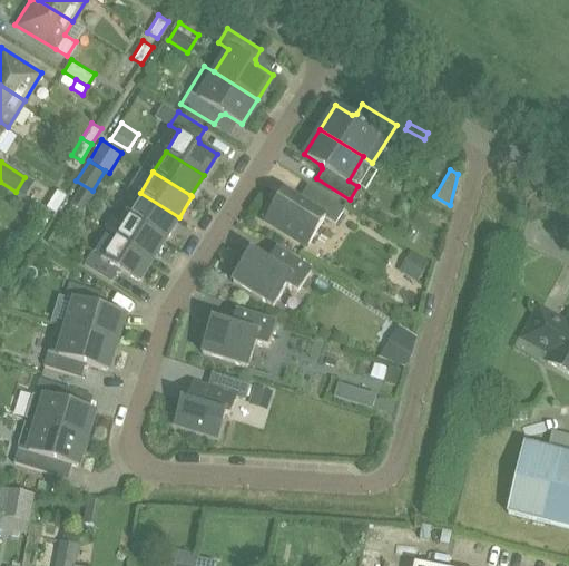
[(70,203),(82,210),(92,193),(81,185),(70,203)]
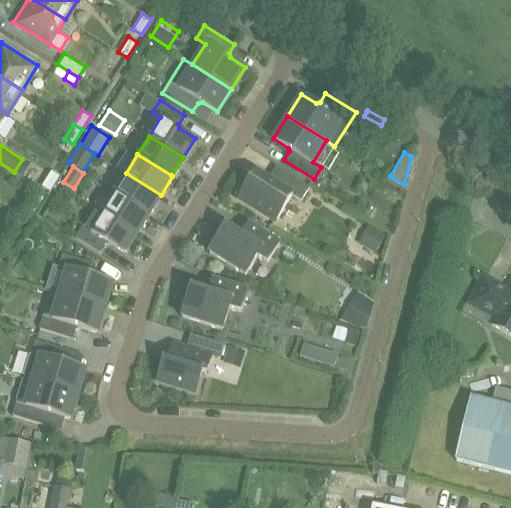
[(116,176),(109,188),(149,213),(161,195),(126,173),(115,166),(112,169),(113,170),(114,174),(116,176)]
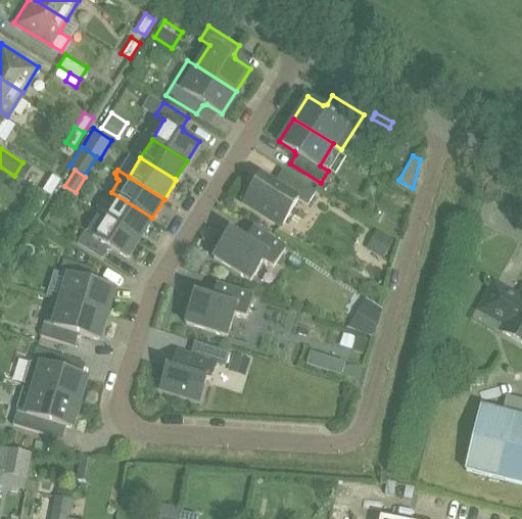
[(242,200),(280,224),(296,197),(306,203),(316,189),(288,172),(283,179),(277,175),(273,181),(259,173),(253,182),(250,180),(239,197),(243,199),(242,200)]
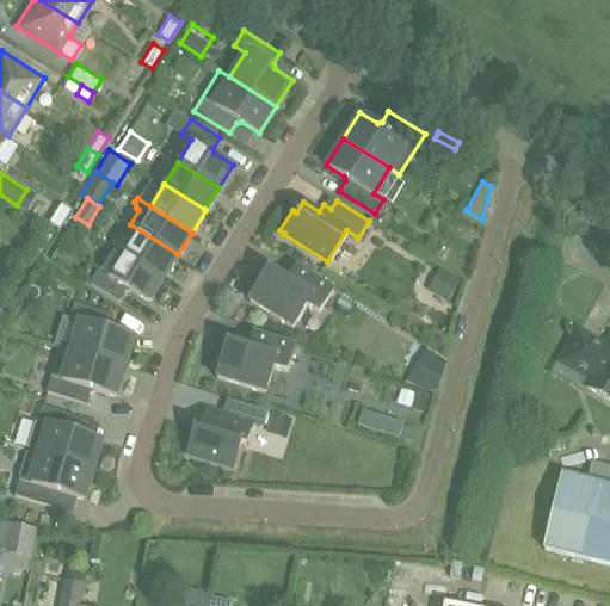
[(49,220),(60,227),(72,208),(61,202),(49,220)]
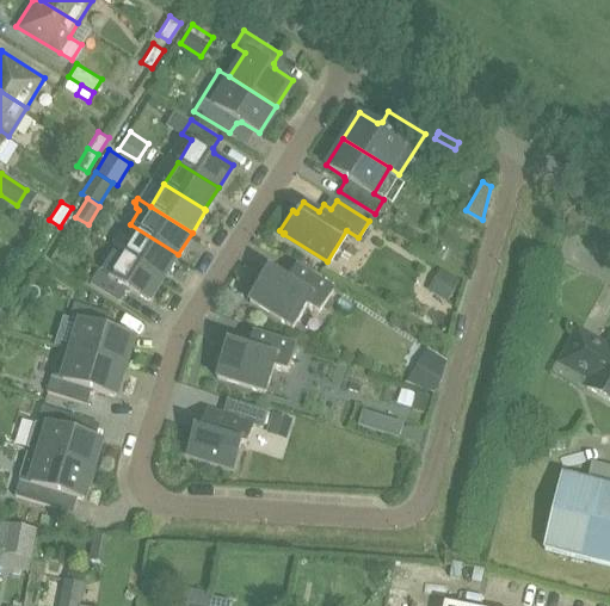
[(135,229),(122,251),(162,276),(176,255),(177,255),(178,254),(130,224),(129,226),(135,229)]
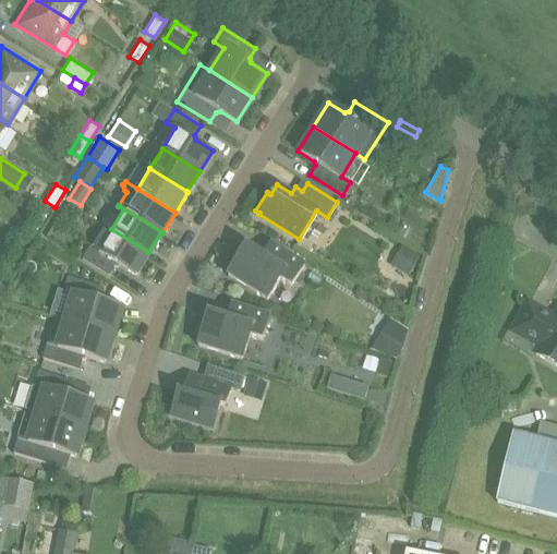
[(81,256),(107,274),(113,264),(118,263),(135,274),(148,252),(111,229),(98,250),(88,244),(81,256)]
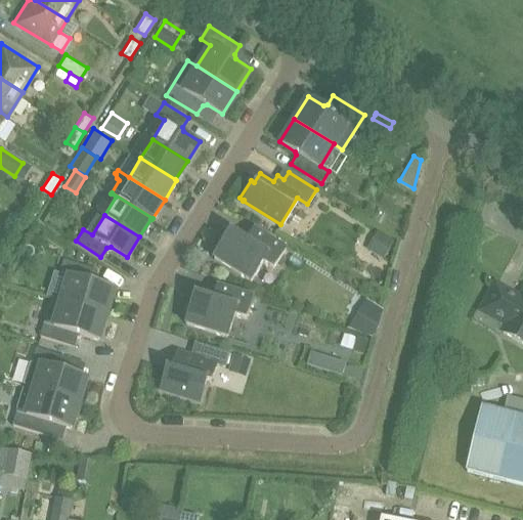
[(213,256),(250,279),(262,260),(272,267),(285,248),(253,227),(246,240),(225,227),(216,243),(220,245),(213,256)]
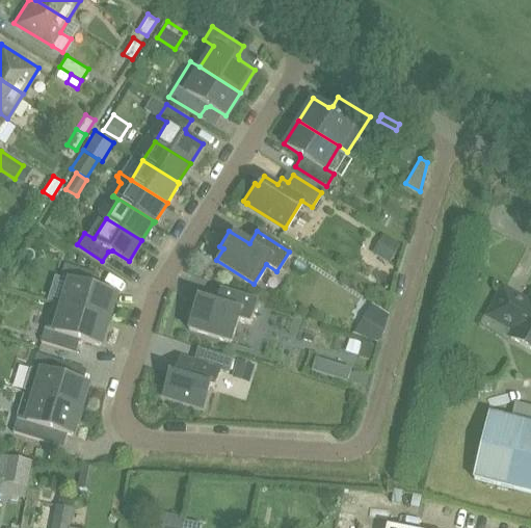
[(374,252),(389,260),(399,242),(385,234),(374,252)]
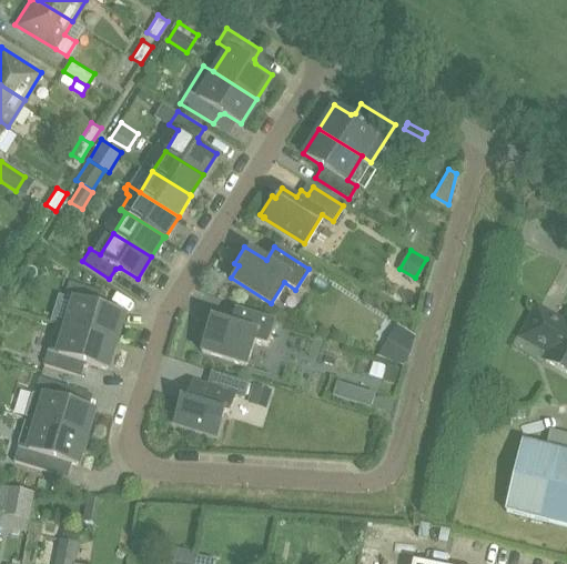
[(73,298),(66,324),(114,340),(122,312),(104,306),(102,302),(105,291),(68,280),(63,294),(73,298)]
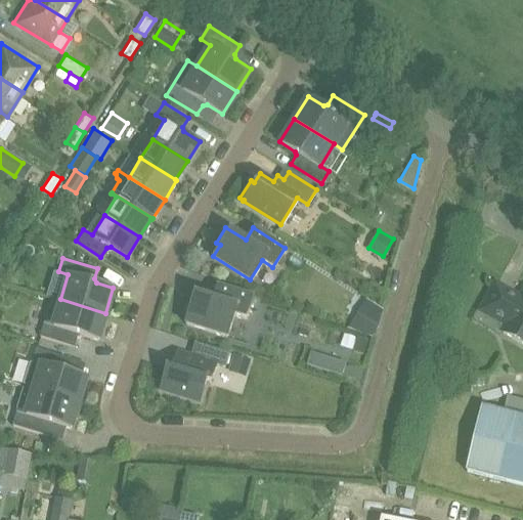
[(184,322),(226,335),(233,314),(245,317),(252,295),(216,285),(212,298),(189,291),(184,308),(188,309),(184,322)]
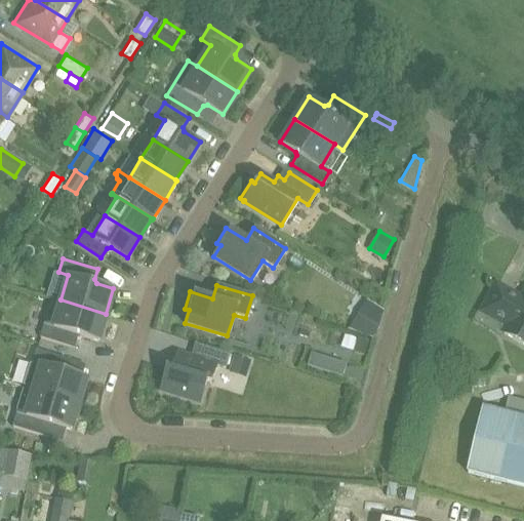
[(502,333),(523,345),(523,293),(521,299),(496,286),(482,311),(507,325),(502,333)]
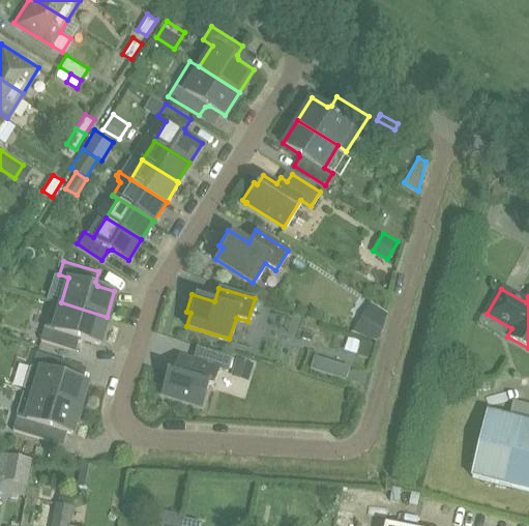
[(39,339),(75,349),(78,339),(81,337),(98,343),(107,317),(61,302),(51,299),(39,339)]
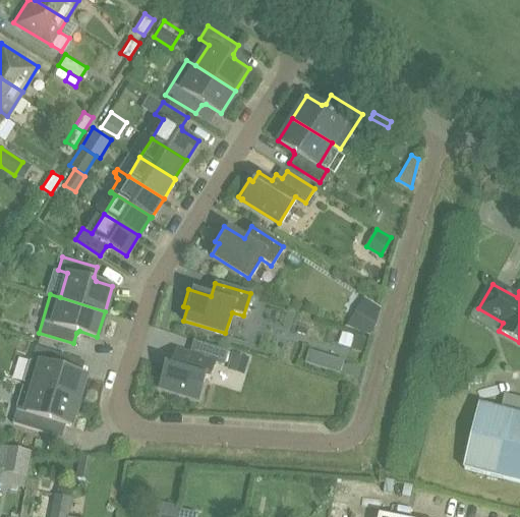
[(363,296),(354,310),(376,324),(381,307),(363,296)]
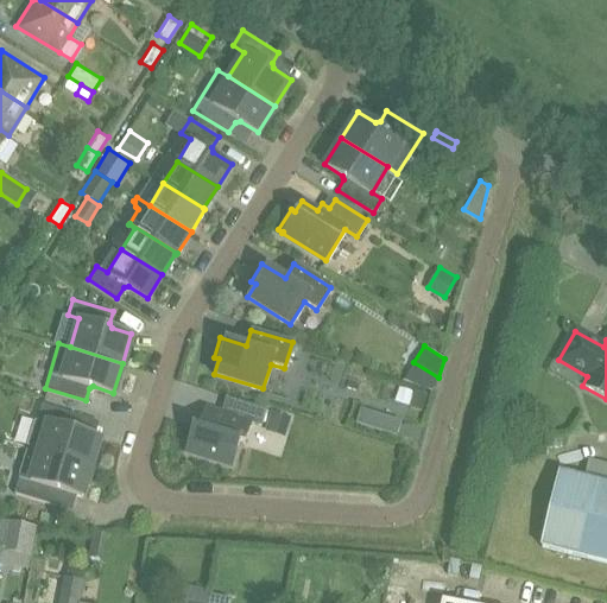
[(415,388),(409,405),(421,408),(425,393),(415,388)]
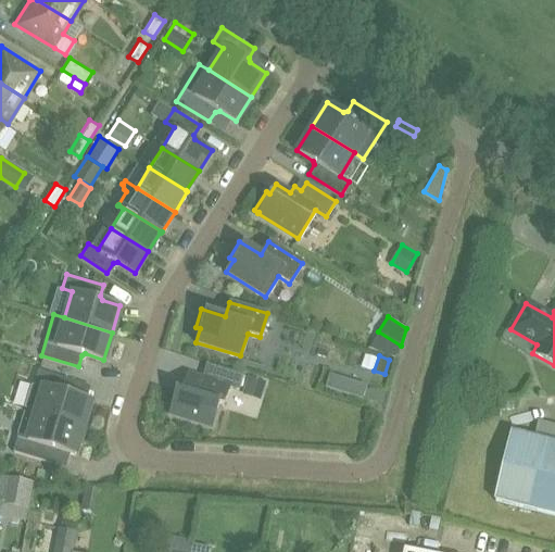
[(169,412),(210,424),(217,403),(222,404),(228,385),(237,388),(242,372),(205,360),(201,375),(187,372),(181,390),(176,388),(169,412)]
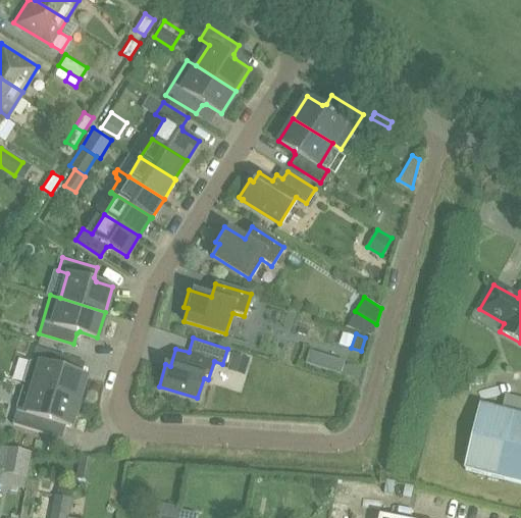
[(41,361),(33,385),(77,400),(86,374),(68,369),(66,365),(69,355),(35,345),(31,358),(41,361)]
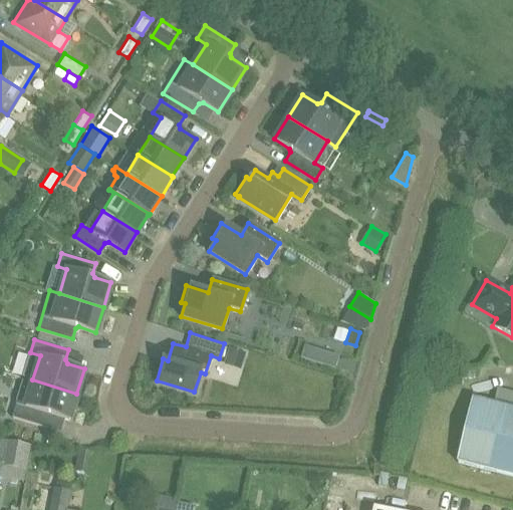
[(245,350),(229,345),(225,361),(240,365),(245,350)]
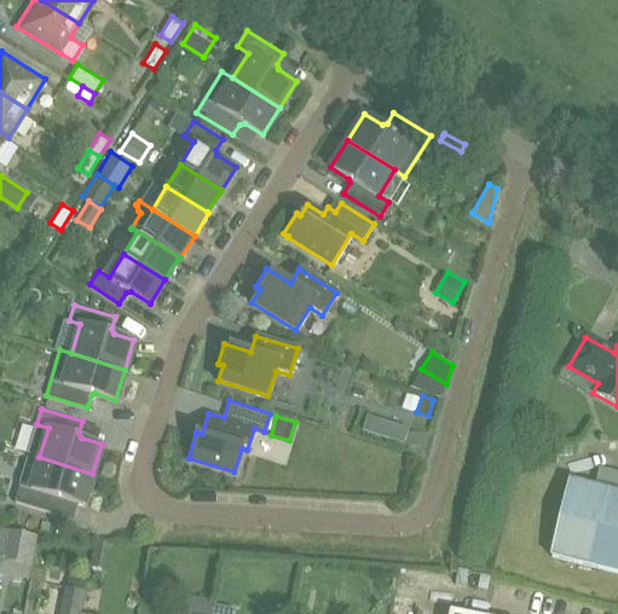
[(13,499),(55,513),(58,500),(62,498),(82,504),(87,491),(90,492),(94,478),(91,476),(92,474),(39,457),(28,453),(13,499)]
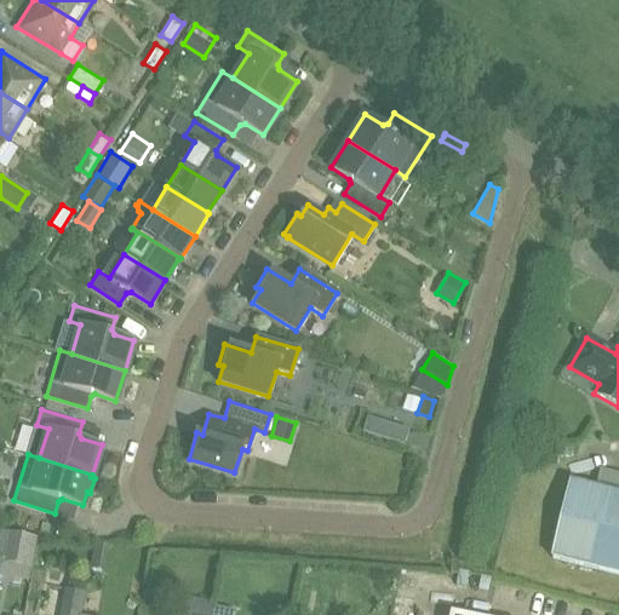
[(550,557),(618,573),(618,470),(597,466),(592,487),(569,481),(550,557)]
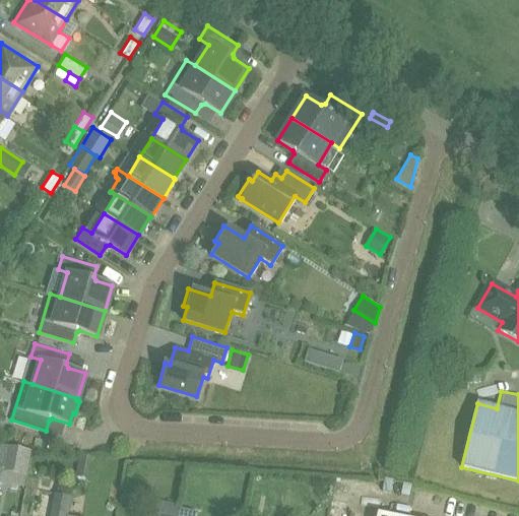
[(8,452),(7,458),(20,461),(21,455),(8,452)]
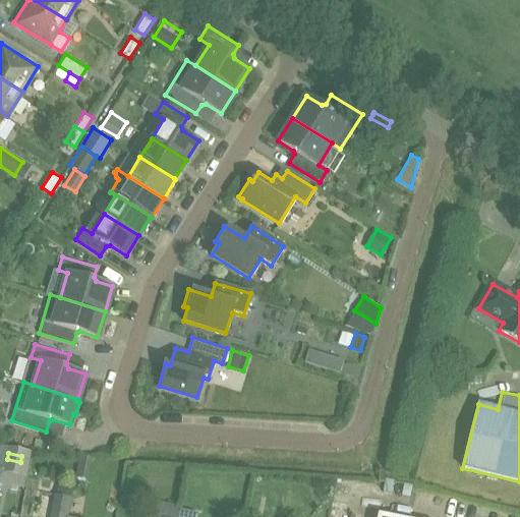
[(75,475),(85,477),(90,457),(79,455),(75,475)]
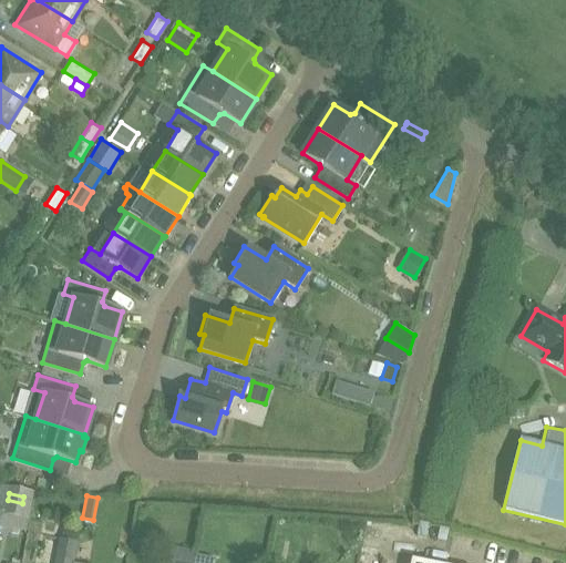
[(53,562),(71,562),(72,561),(76,539),(79,525),(63,523),(61,535),(59,535),(53,562)]
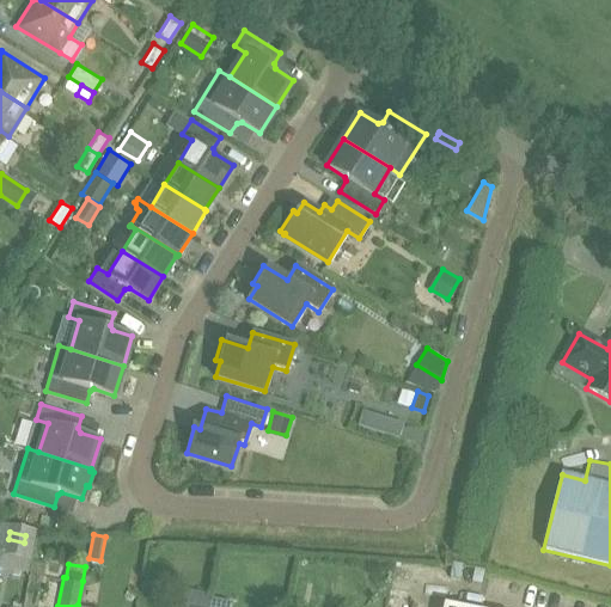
[(206,606),(209,590),(173,583),(169,606),(206,606)]
